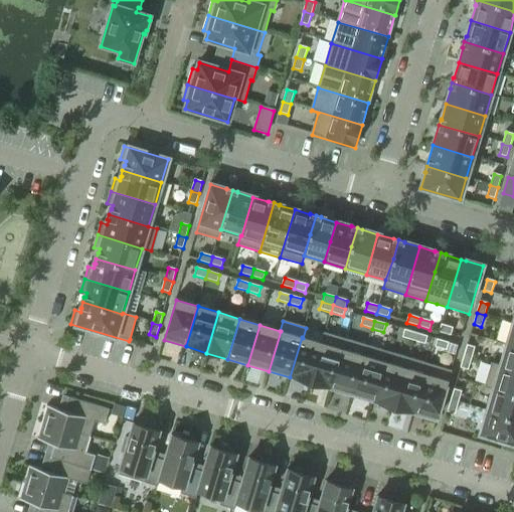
[(453,328),(442,325),(439,333),(451,336),(453,328)]
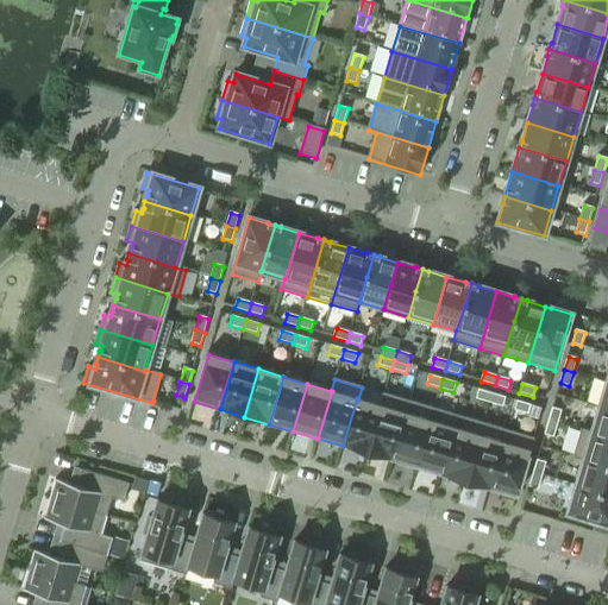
[(478,390),(476,399),(489,403),(493,394),(478,390)]
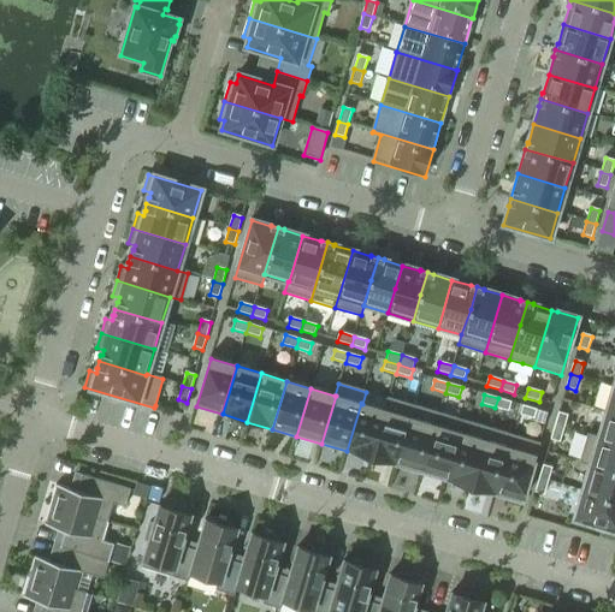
[(498,398),(495,408),(509,413),(512,403),(498,398)]
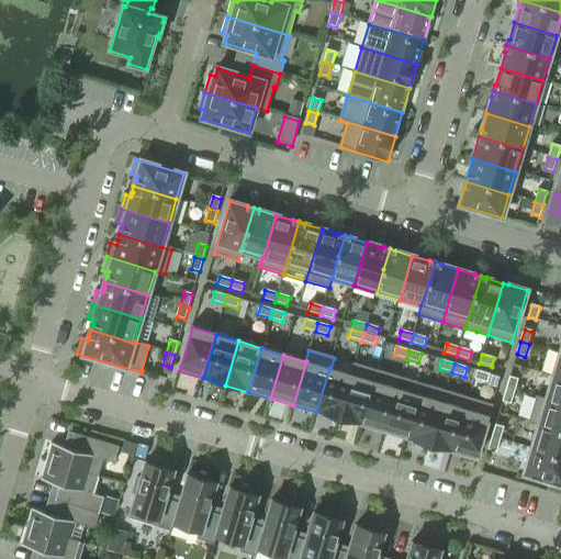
[(361,426),(378,371),(354,365),(350,375),(351,375),(339,418),(361,426)]
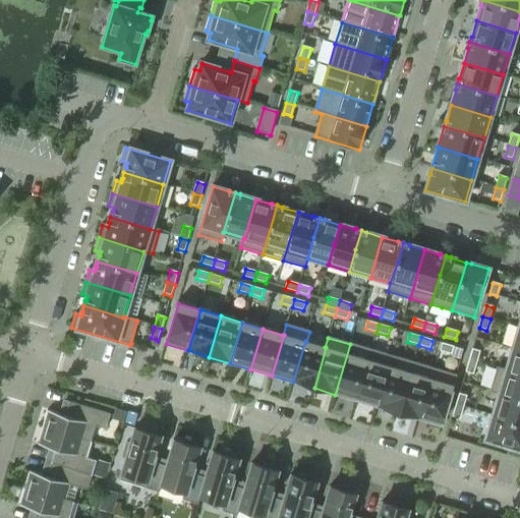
[(314,388),(326,347),(325,347),(306,342),(305,341),(293,382),(314,388)]
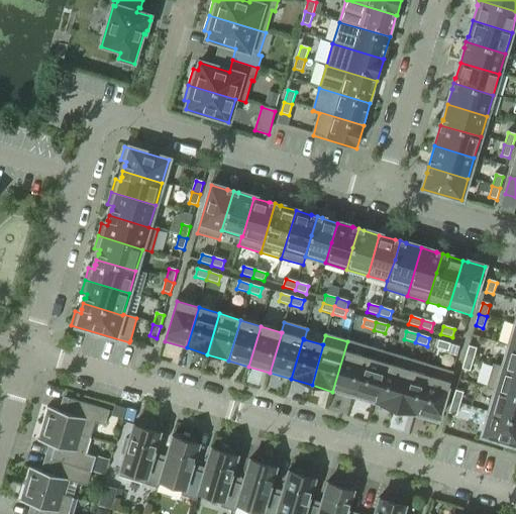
[(347,341),(332,392),(353,398),(366,357),(367,357),(370,348),(347,341)]
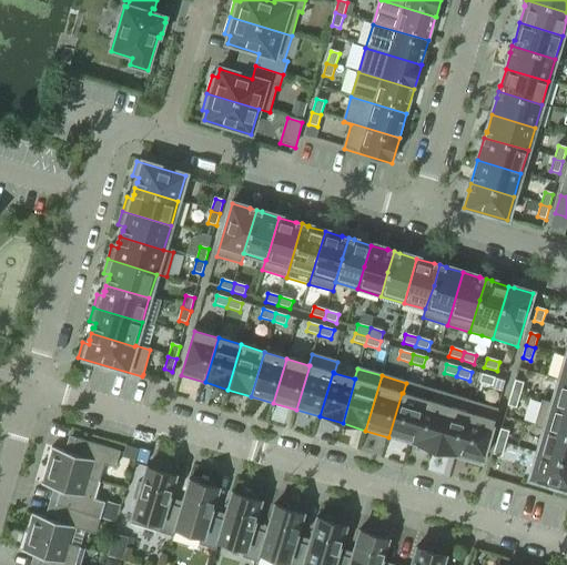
[(495,379),(483,375),(479,383),(493,387),(495,379)]
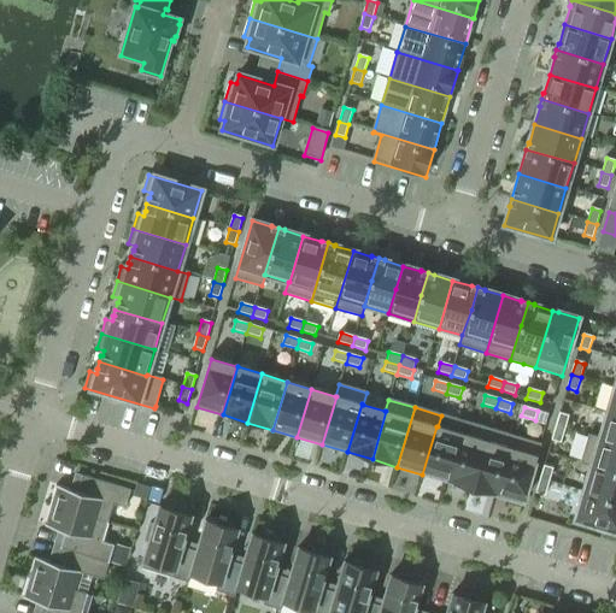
[(559,413),(556,428),(565,430),(569,417),(569,416),(559,413)]
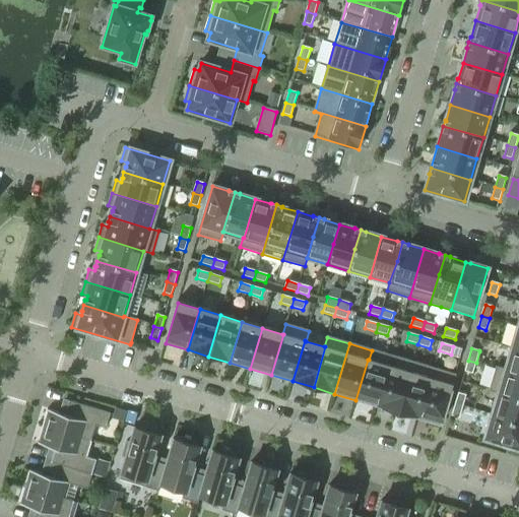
[(518,350),(512,349),(506,371),(497,368),(496,369),(518,375),(518,350)]
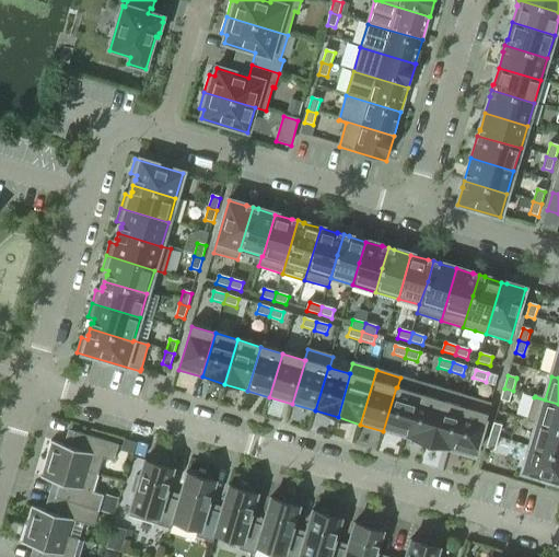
[(429,444),(444,391),(422,384),(419,394),(406,438),(429,444)]
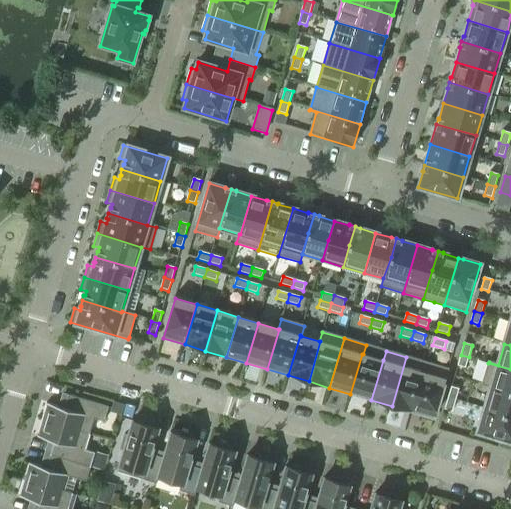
[(362,354),(350,394),(371,400),(383,360),(363,354),(362,354)]
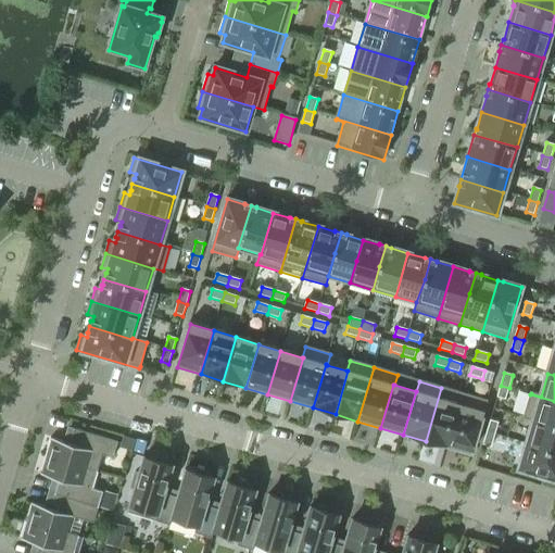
[(501,386),(497,398),(505,400),(509,388),(501,386)]
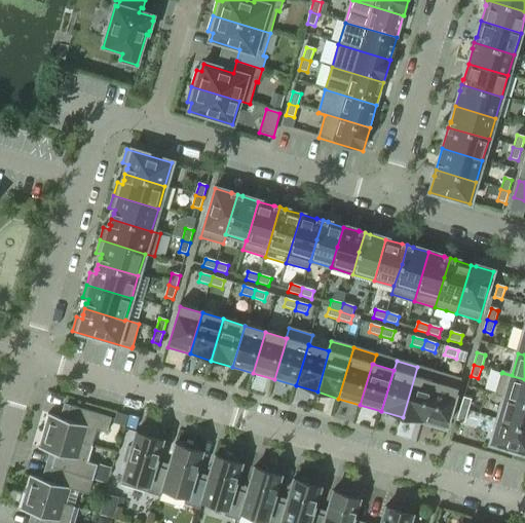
[(423,423),(439,373),(417,367),(403,417),(423,423)]
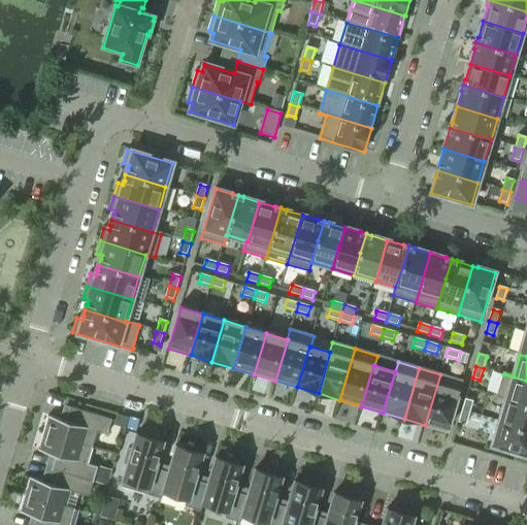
[(440,374),(425,425),(448,432),(462,381),(440,374)]
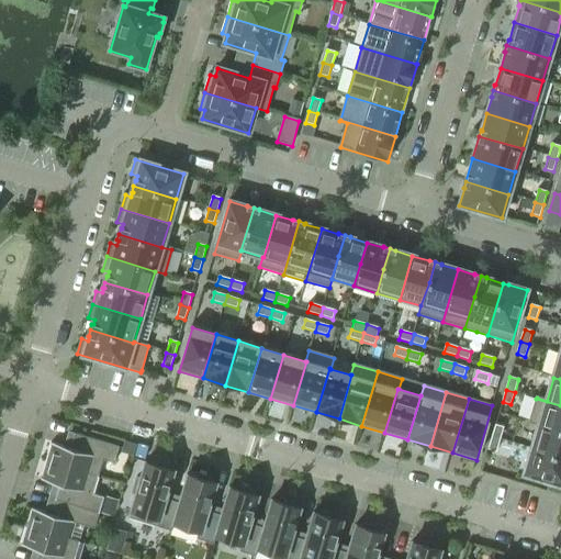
[(560,405),(536,399),(529,422),(560,432),(560,405)]
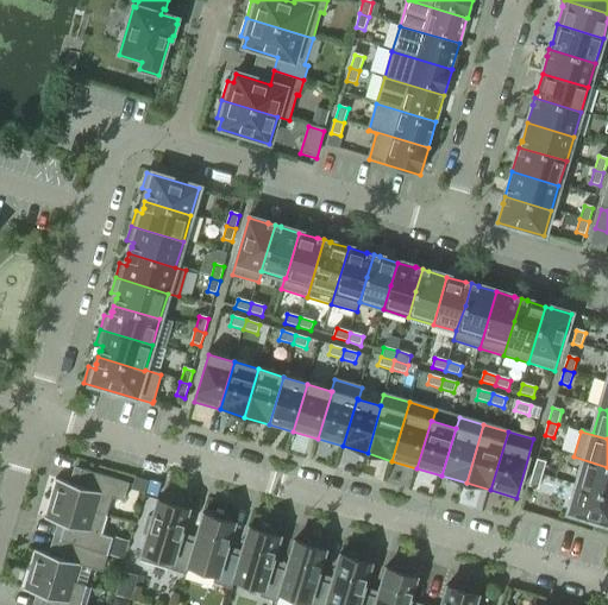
[(607,467),(574,457),(572,459),(584,461),(576,486),(607,496),(607,467)]
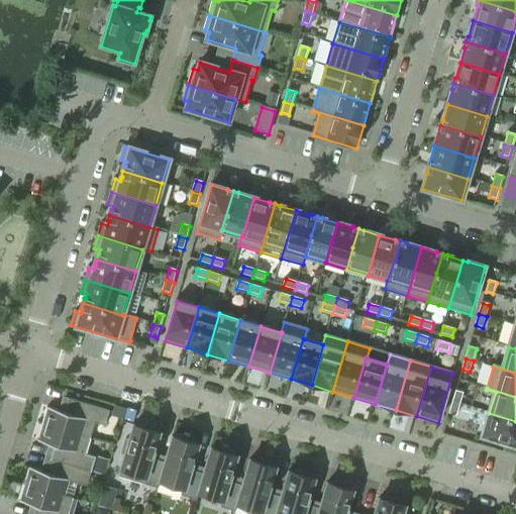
[(452,402),(460,405),(463,393),(455,391),(452,402)]
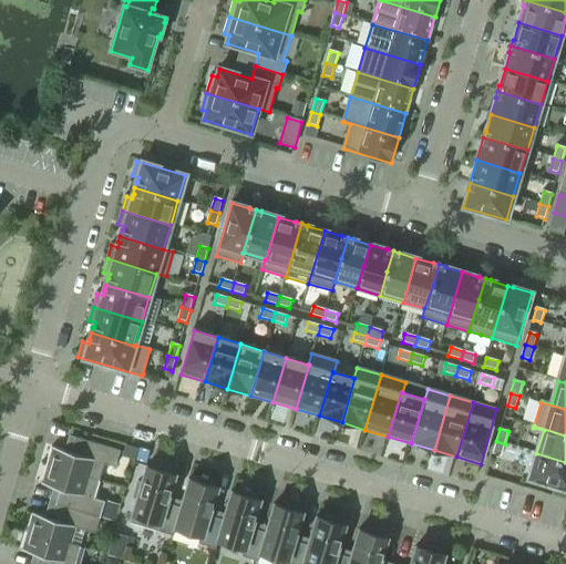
[(47,467),(100,482),(104,465),(115,469),(121,451),(75,438),(71,453),(52,448),(47,467)]
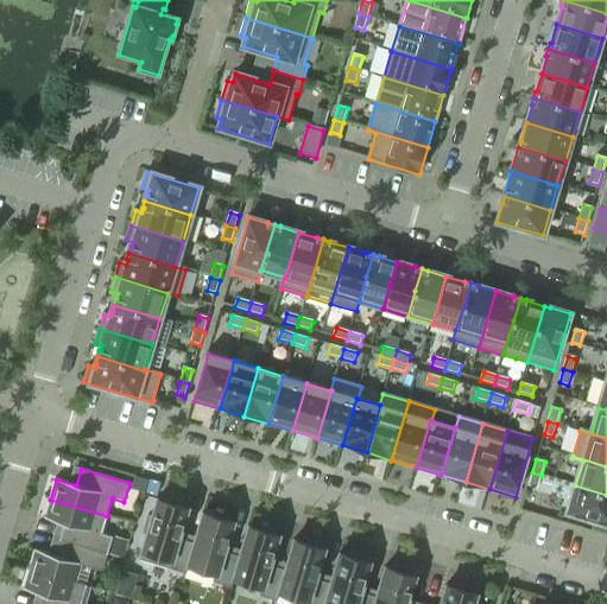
[(542,476),(532,472),(529,487),(537,489),(542,476)]
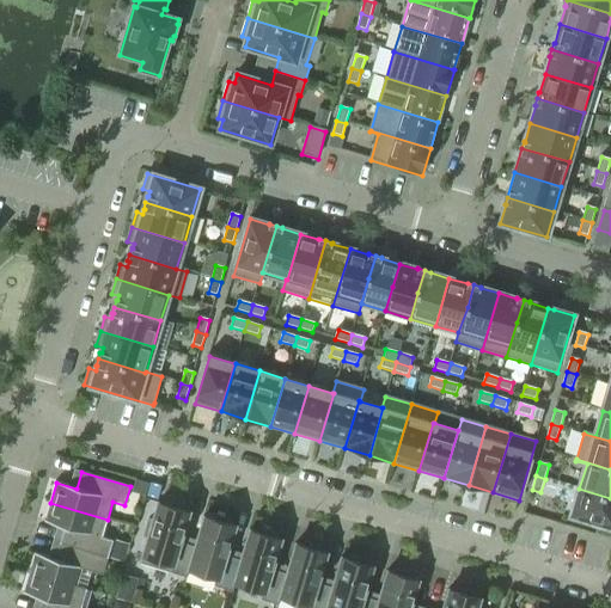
[(610,498),(579,489),(572,516),(610,528),(610,498)]
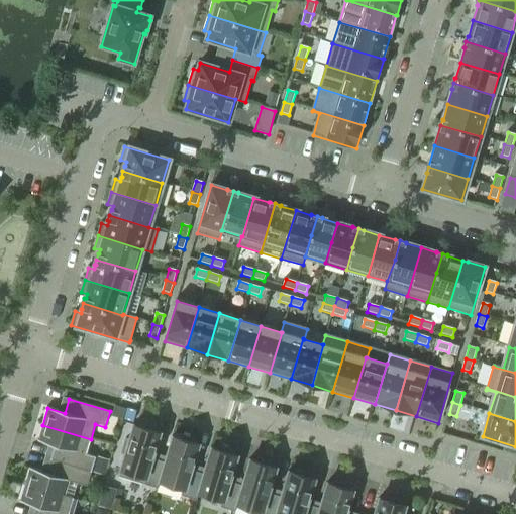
[(165,463),(151,458),(160,433),(153,432),(155,428),(140,424),(139,428),(134,426),(129,441),(126,440),(122,454),(125,455),(119,478),(158,489),(160,483),(165,463)]
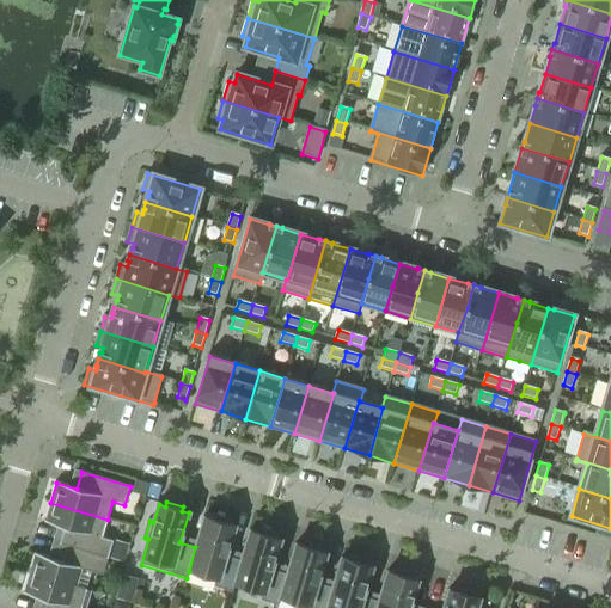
[(61,545),(109,559),(114,545),(101,541),(108,520),(50,503),(44,523),(66,529),(61,545)]
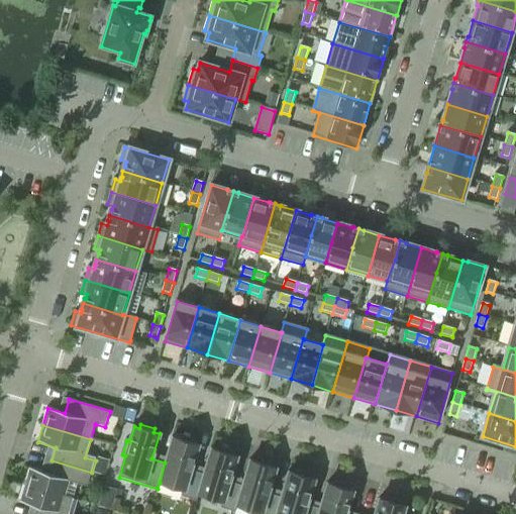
[(165,463),(160,483),(184,490),(182,496),(197,500),(198,495),(203,475),(190,470),(198,445),(193,443),(194,440),(180,436),(179,439),(173,437),(165,463)]
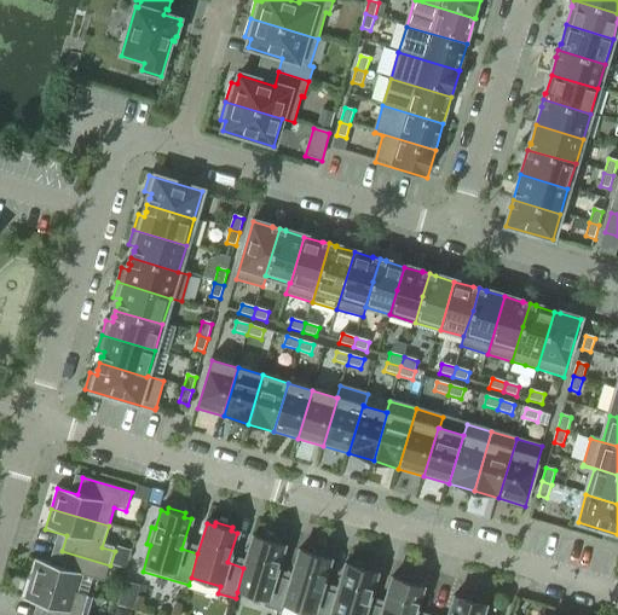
[(243,568),(237,592),(265,601),(264,607),(273,610),(282,613),(283,607),(290,581),(283,579),(275,576),(284,546),(277,544),(278,540),(261,535),(260,539),(253,538),(243,568)]
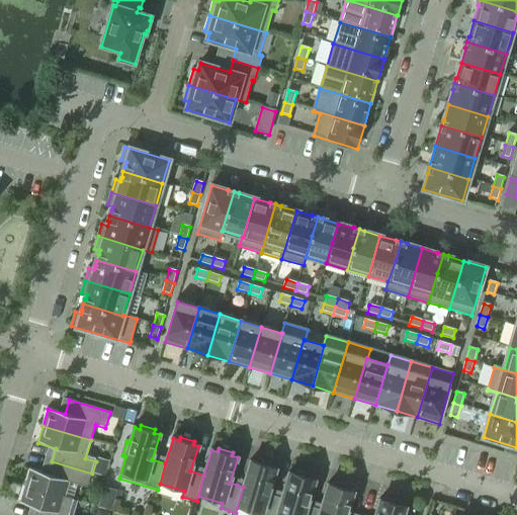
[(96,461),(92,474),(105,478),(110,462),(97,458),(96,461)]
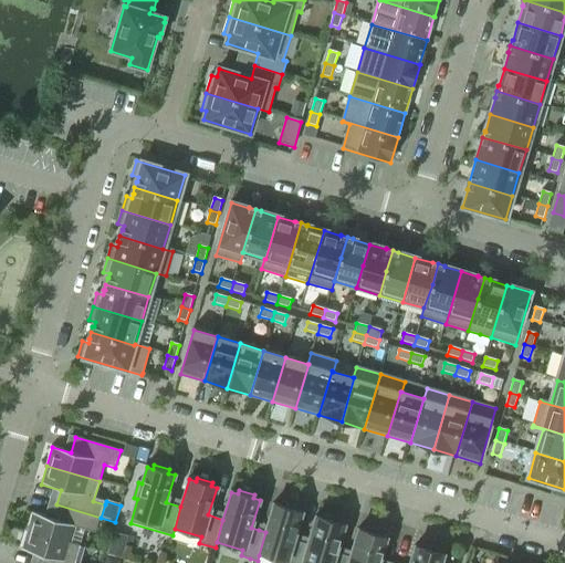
[(265,532),(259,555),(282,562),(302,562),(307,544),(301,543),(293,541),(302,512),(295,511),(296,508),(281,502),(280,507),(274,504),(265,532)]
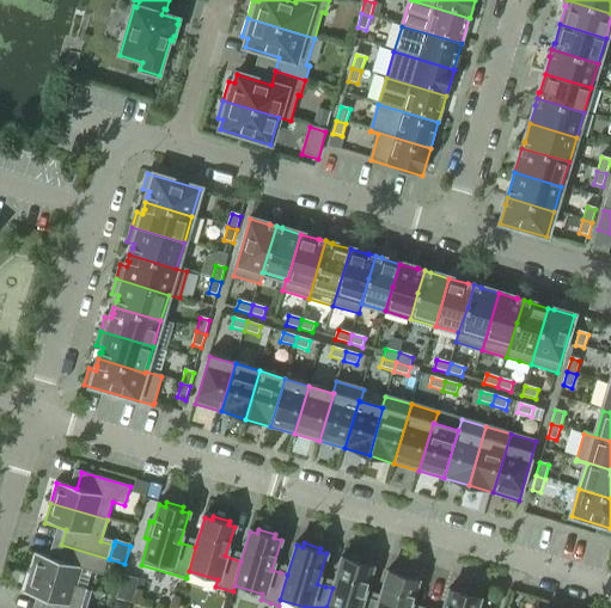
[(109,559),(61,545),(56,560),(35,554),(29,575),(75,588),(81,570),(104,577),(109,559)]
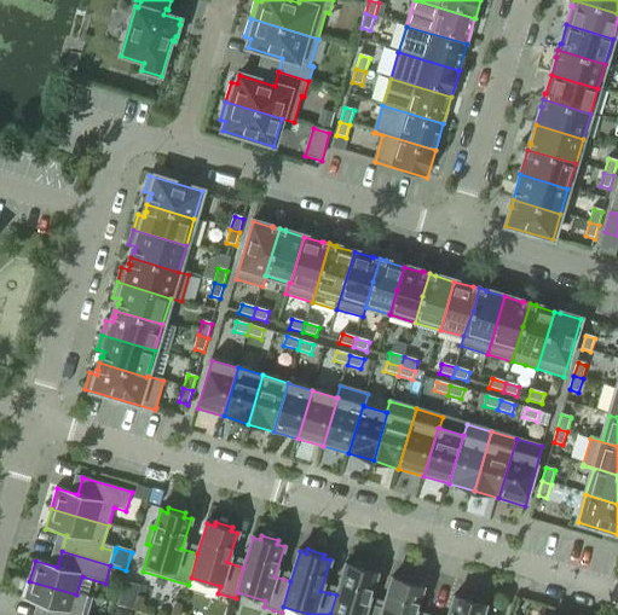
[(336,595),(330,614),(381,614),(383,609),(368,604),(376,574),(370,572),(371,568),(354,563),(353,567),(346,564),(336,595)]
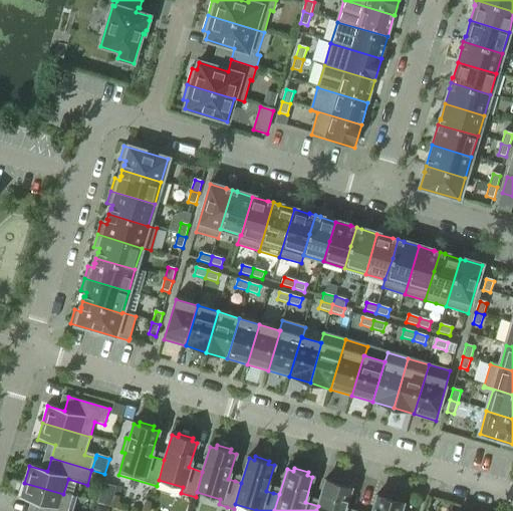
[(318,506),(316,510),(344,510),(351,488),(345,487),(346,484),(332,479),(331,483),(325,481),(318,506)]
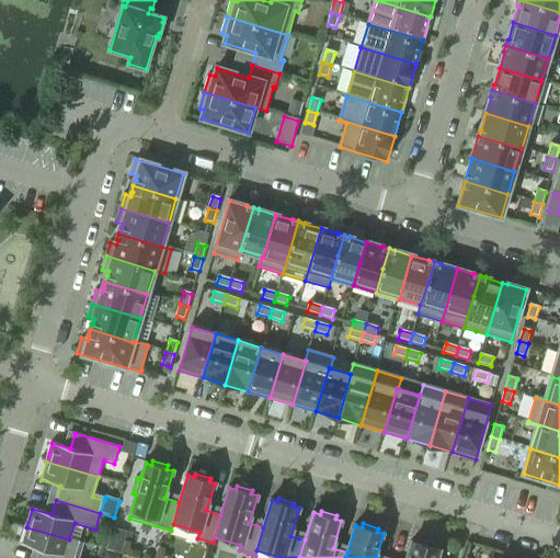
[(75,557),(79,543),(69,539),(26,527),(21,545),(41,551),(38,557),(75,557)]
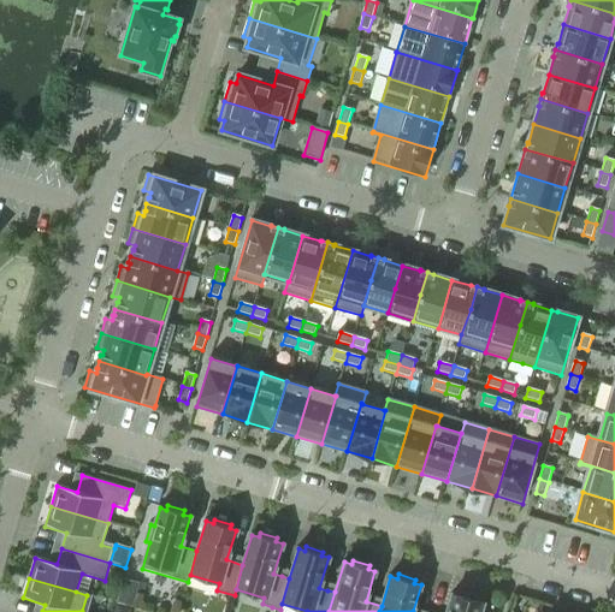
[(480,611),(483,604),(475,601),(477,598),(460,593),(459,596),(453,594),(447,611),(480,611)]
